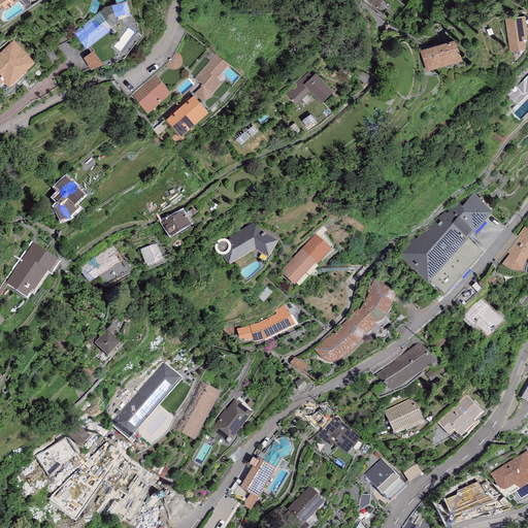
[(104,6),(74,32),(86,47),(113,27),(117,20),(132,13),(127,0),(114,0),(116,2),(104,6)]
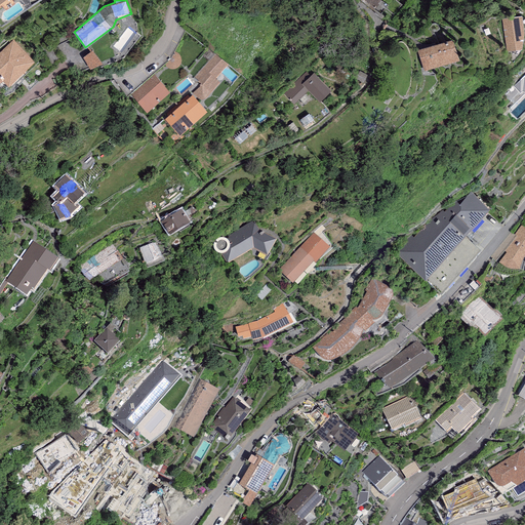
[(522,14),(501,18),(507,50),(521,47),(524,32),(522,14)]
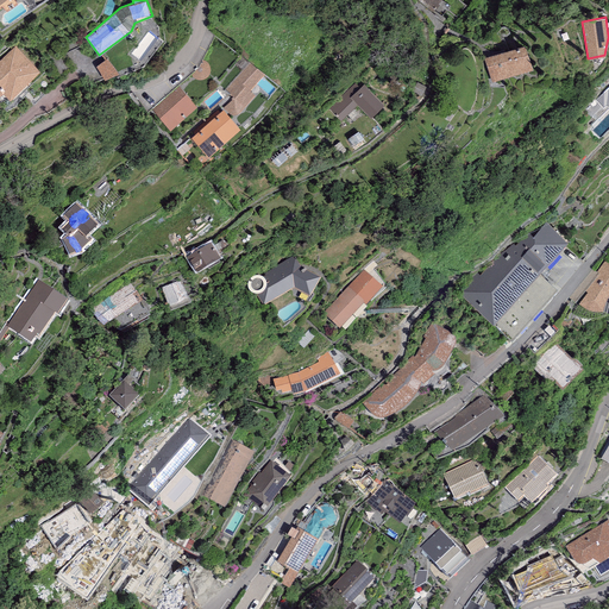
[(525,41),(483,58),(491,81),(533,66),(525,41)]
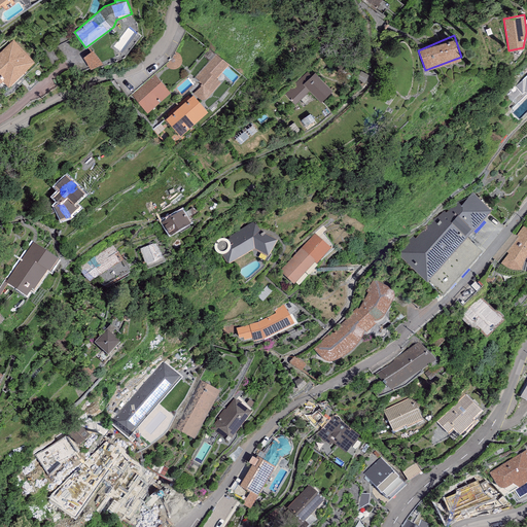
[(0,50),(0,81),(3,79),(8,85),(34,62),(13,39),(0,50)]
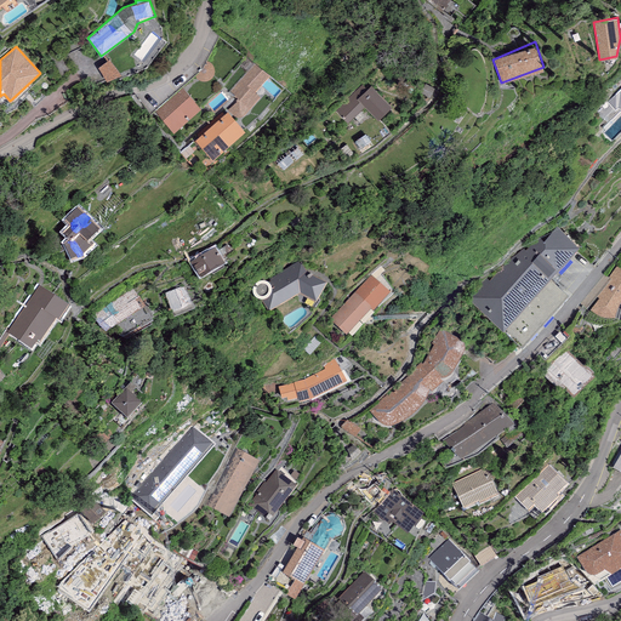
[(100,68),(109,83),(121,74),(112,60),(100,68)]
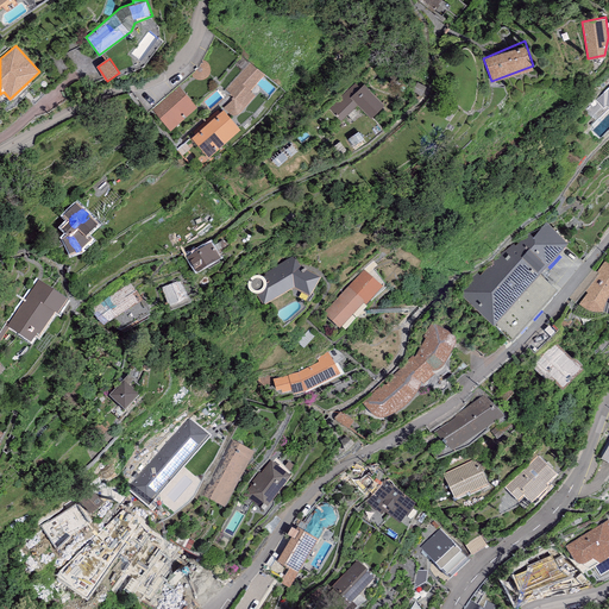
[(206,61),(203,60),(199,68),(192,74),(192,75),(194,76),(196,79),(198,79),(200,79),(202,79),(206,77),(207,75),(209,73),(209,70),(209,67),(208,66),(207,63),(206,61)]
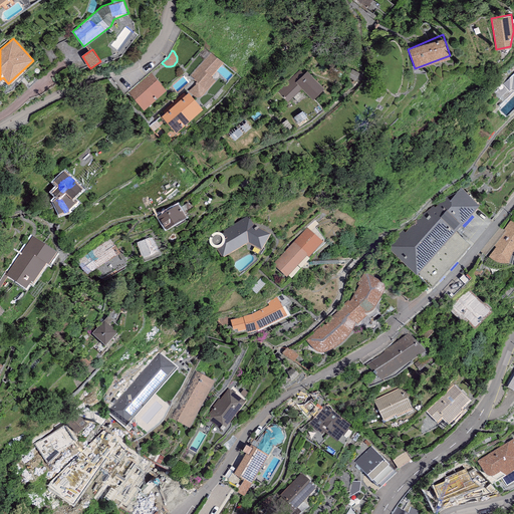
[(211,53),(192,76),(198,81),(189,90),(194,94),(201,95),(215,79),(211,76),(223,63),(211,53)]
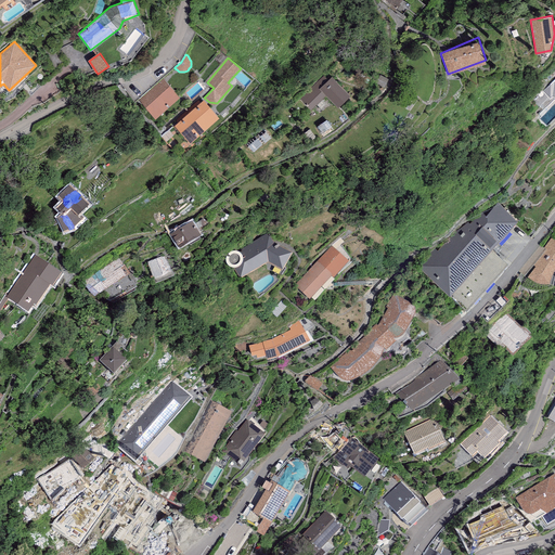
[(387,79),(379,75),(376,84),(384,87),(387,79)]
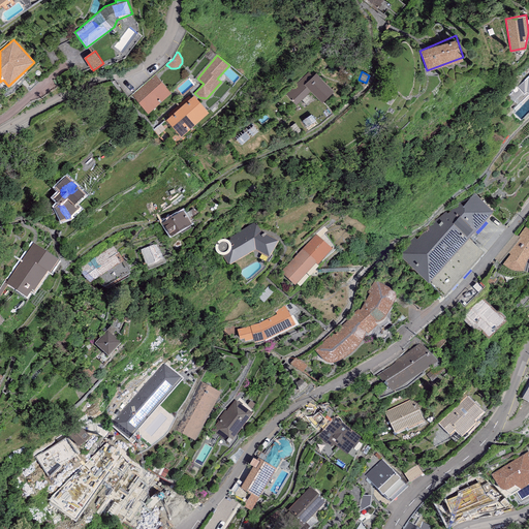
[(308,72),(286,95),(296,103),(310,89),(321,100),(333,89),(316,72),(312,75),(308,72)]
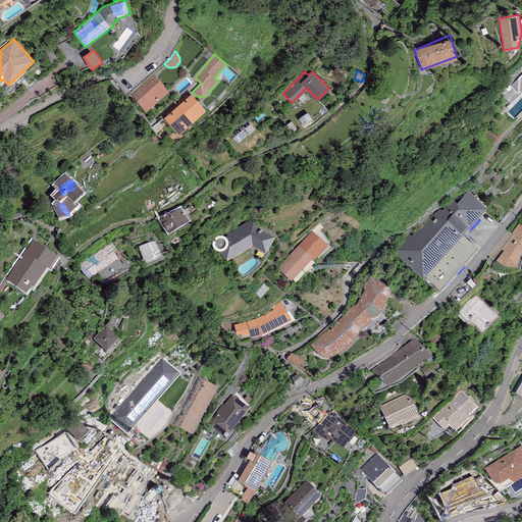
[(153,72),(131,93),(146,109),(168,90),(153,72)]
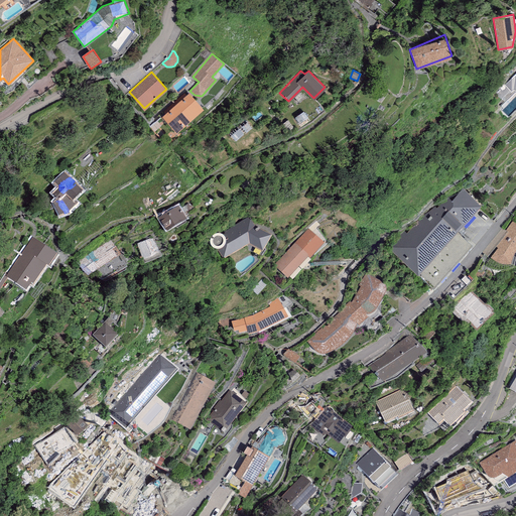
[(515,73),(505,85),(512,91),(513,89),(515,90),(515,73)]
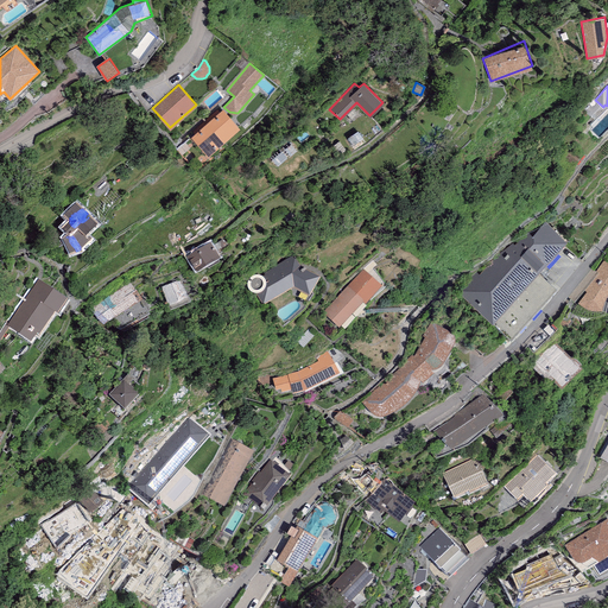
[(208,121),(223,140),(240,126),(223,108),(208,121)]
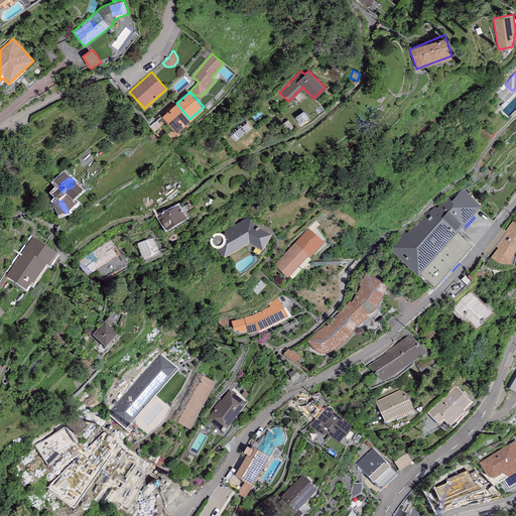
[(189,119),(176,103),(162,116),(176,131),(189,119)]
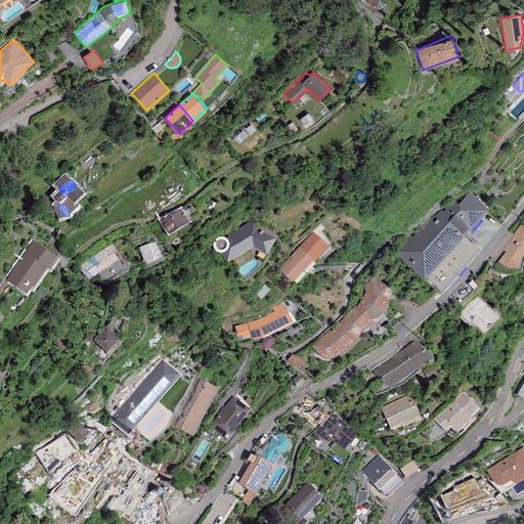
[(66,175),(54,186),(59,190),(53,198),(57,203),(53,207),(60,220),(68,217),(79,206),(76,202),(84,193),(66,175)]
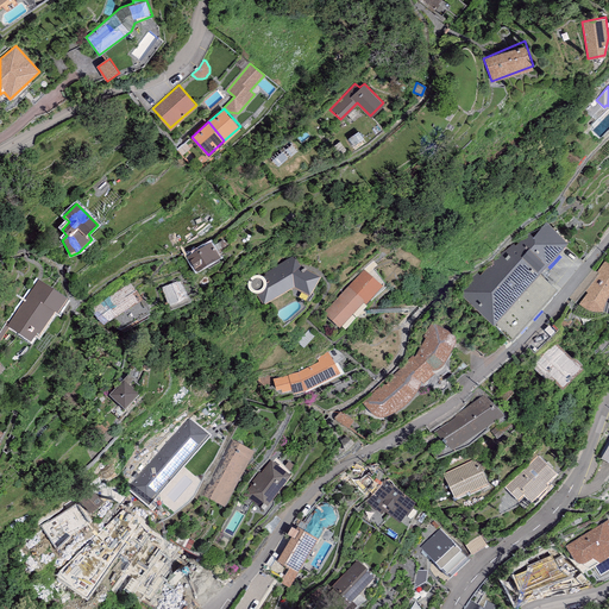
[(477,271),(458,293),(493,321),(512,338),(557,287),(538,270),(567,238),(547,220),(533,234),(528,231),(515,244),(513,243),(500,252),(479,275),(477,271)]
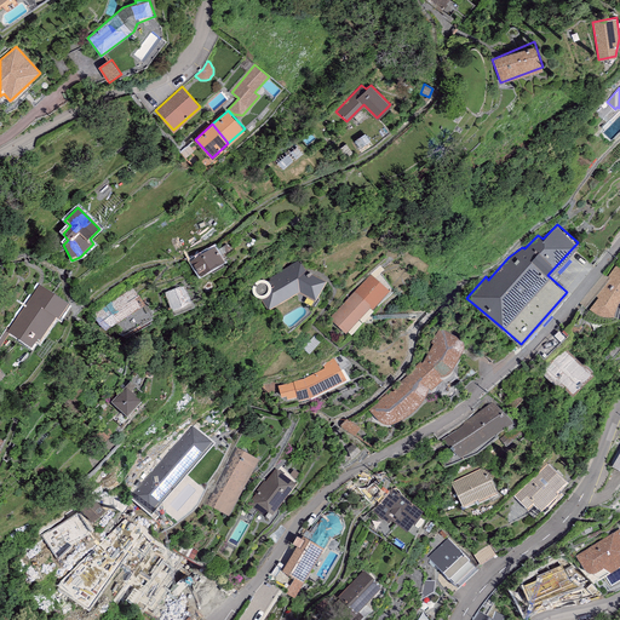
[(216,248),(191,263),(200,277),(224,263),(216,248)]
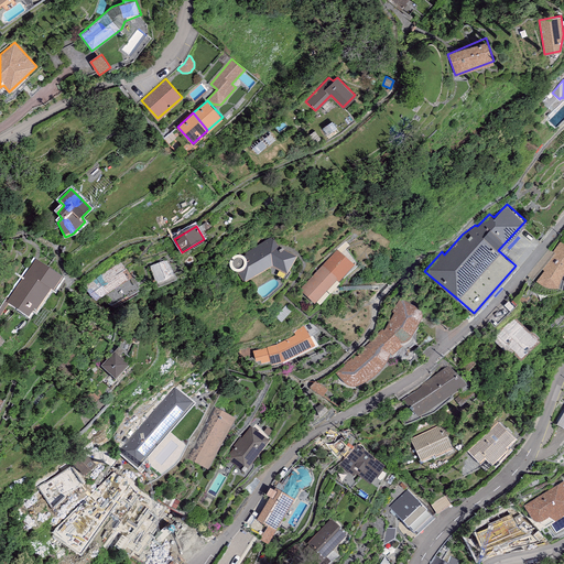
[(286,274),(296,257),(279,247),(272,237),(248,250),(246,264),(246,268),(243,271),(241,272),(246,281),(271,266),(286,274)]
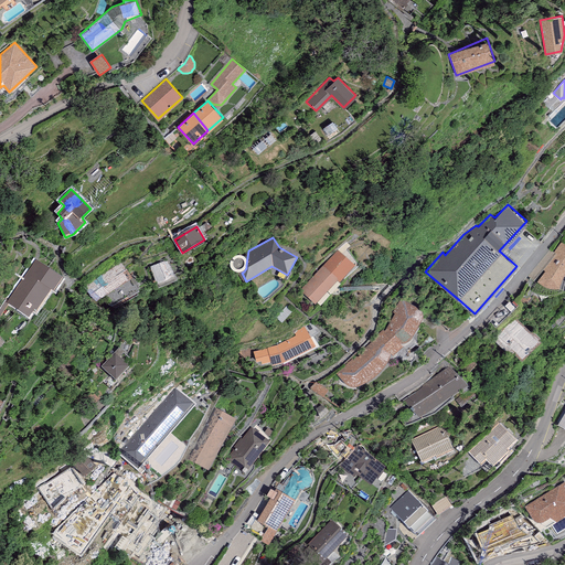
[(564,274),(564,245),(561,243),(553,253),(556,254),(543,269),(545,272),(536,281),(540,285),(543,287),(546,289),(551,290),(555,290),(558,290),(564,274)]
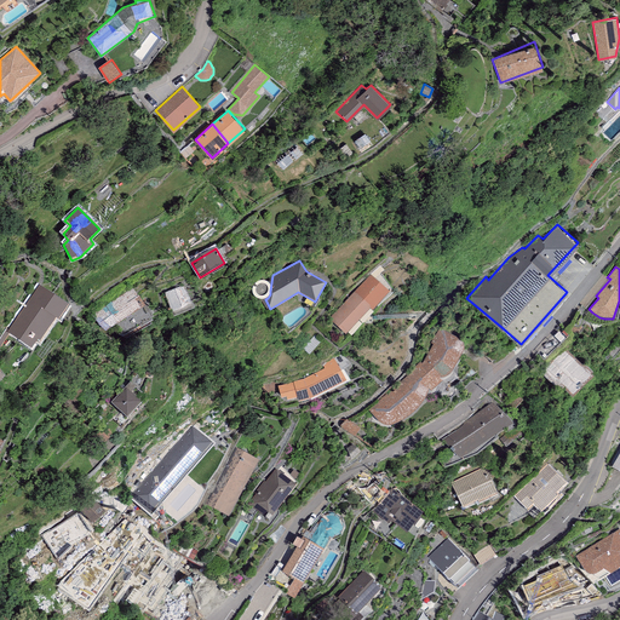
[(371,275),(328,319),(345,334),(369,308),(372,310),(389,292),(371,275)]
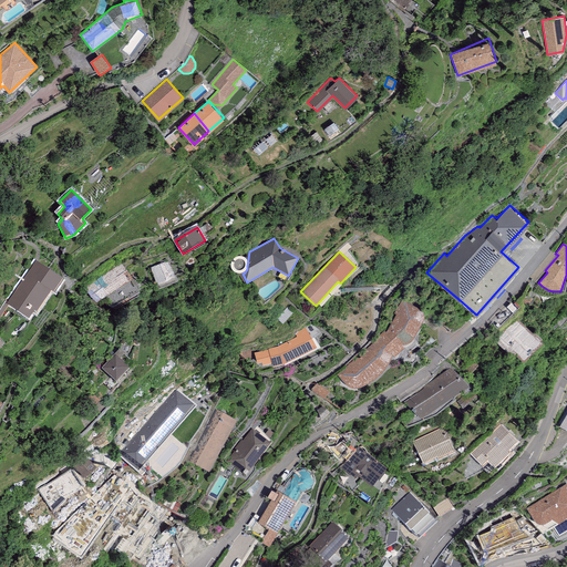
[(239,257),(237,258),(235,259),(233,261),(233,264),(233,266),(234,268),(236,270),(238,271),(240,271),(243,270),(245,268),(246,266),(246,264),(246,261),(244,259),(241,258),(239,257)]
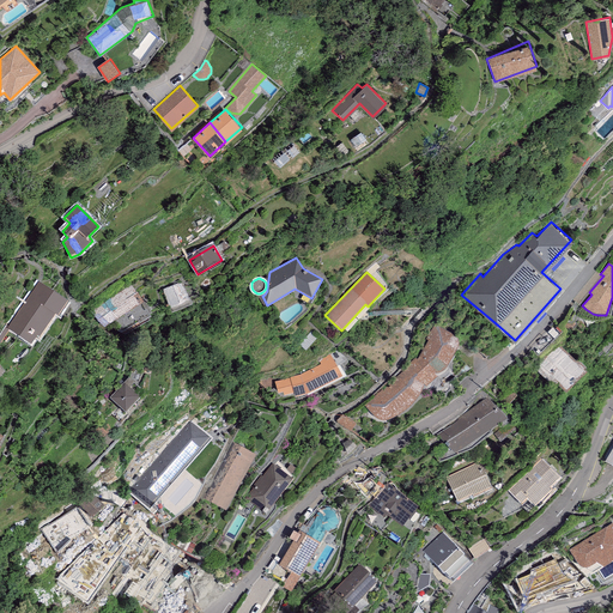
[(67,301),(38,281),(7,328),(30,345),(36,337),(38,338),(55,314),(58,316),(67,301)]
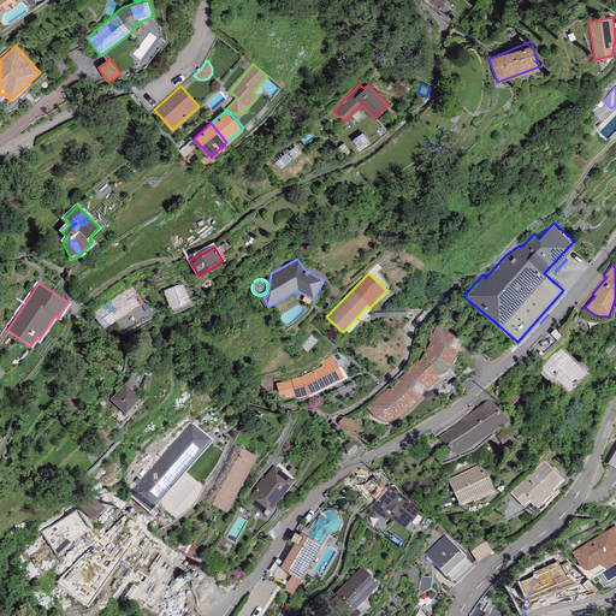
[(182,284),(164,291),(171,309),(189,301),(182,284)]
